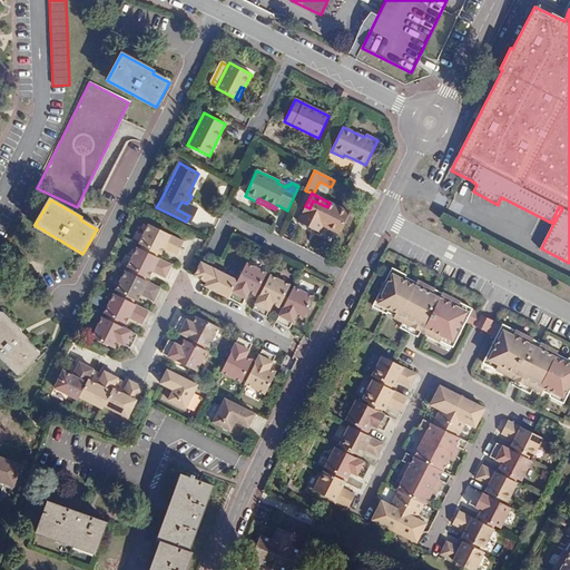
[(310,208),(305,206),(296,223),(311,229),(314,223),(323,227),(338,234),(350,213),(330,203),(327,207),(313,200),(310,208)]
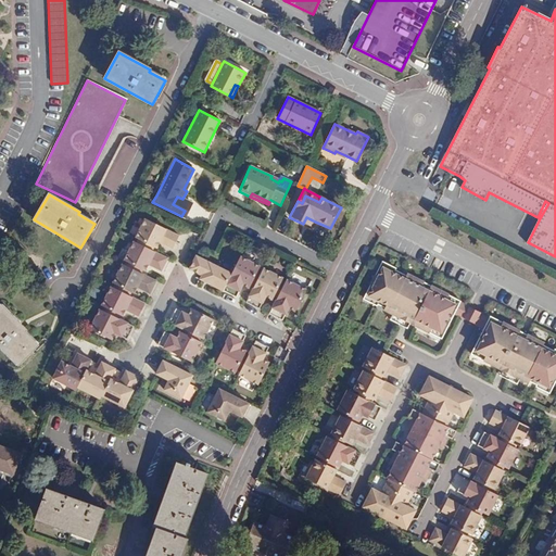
[(178,224),(181,216),(152,202),(149,209),(178,224)]
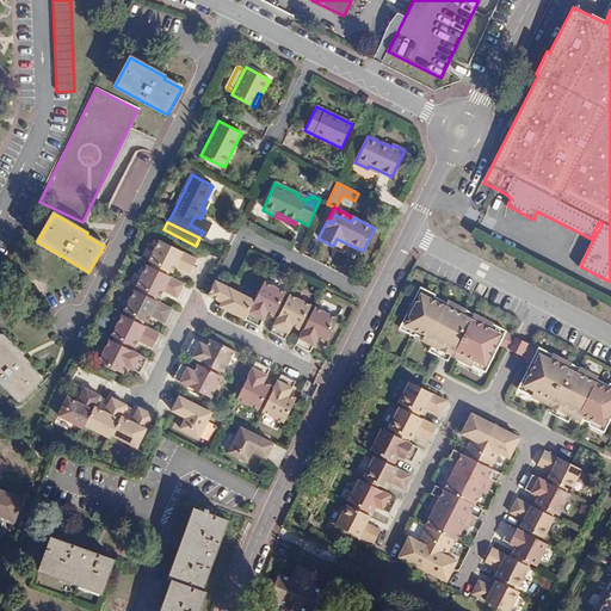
[(195,247),(196,246),(164,229),(164,230),(195,247)]
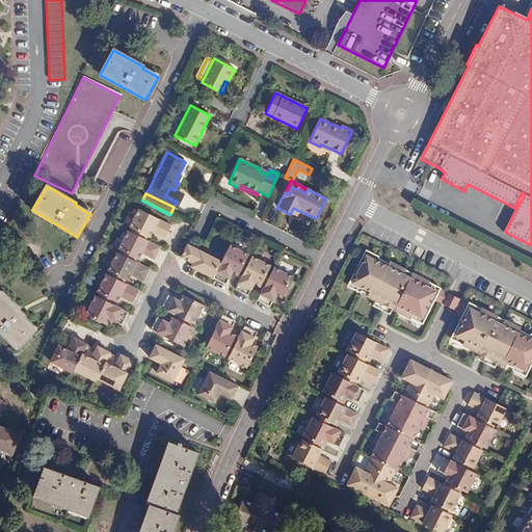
[(293,208),(290,214),(298,218),(301,212),(293,208)]
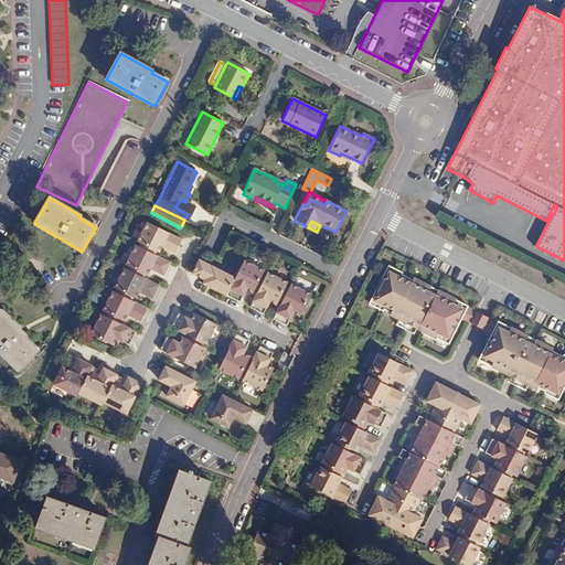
[(181,240),(147,223),(137,242),(140,244),(139,247),(153,255),(156,251),(159,253),(162,246),(176,253),(181,240)]
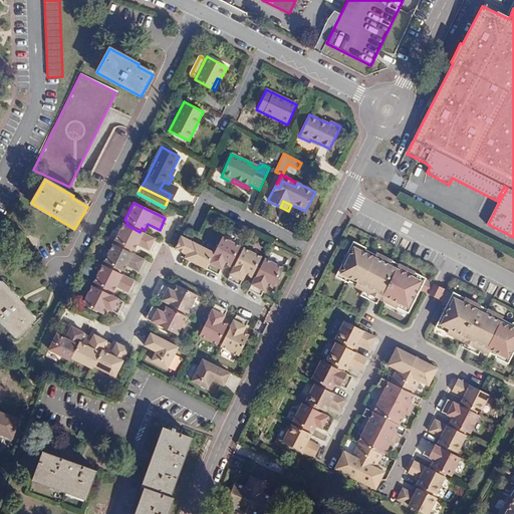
[(117,243),(115,246),(130,253),(131,249),(134,251),(137,245),(149,251),(155,239),(140,232),(126,225),(123,224),(114,241),(117,243)]
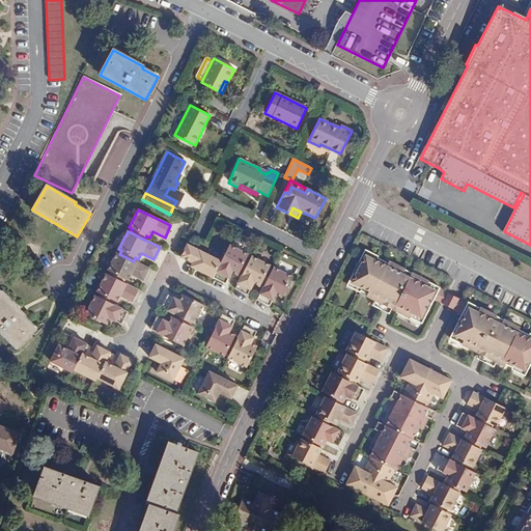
[(397,251),(373,239),(356,271),(375,281),(374,283),(383,287),(399,297),(428,313),(442,289),(448,294),(454,283),(447,279),(448,278),(398,250),(397,251)]
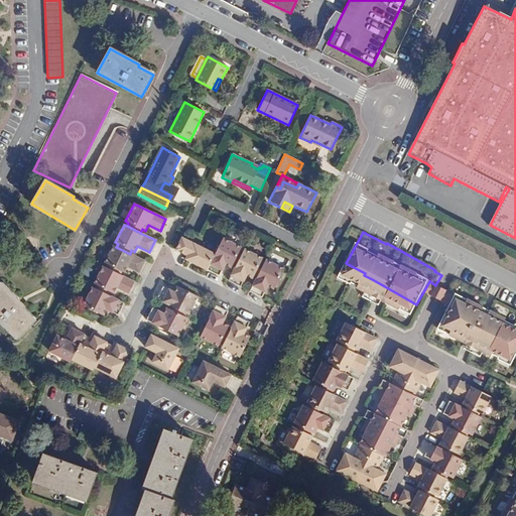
[(185,260),(208,271),(215,255),(182,239),(176,251),(187,257),(185,260)]
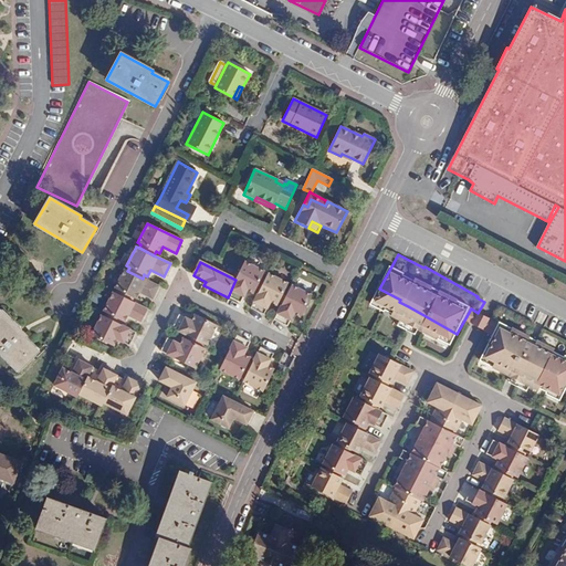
[(236,280),(228,297),(241,304),(247,292),(254,295),(255,292),(259,293),(266,279),(263,276),(265,273),(244,263),(236,280)]
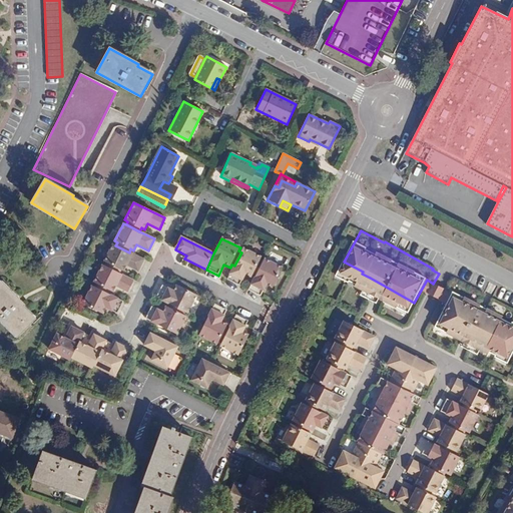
[(107,263),(105,266),(119,273),(120,270),(123,272),(126,266),(138,272),(144,260),(129,252),(115,245),(112,243),(104,262),(107,263)]
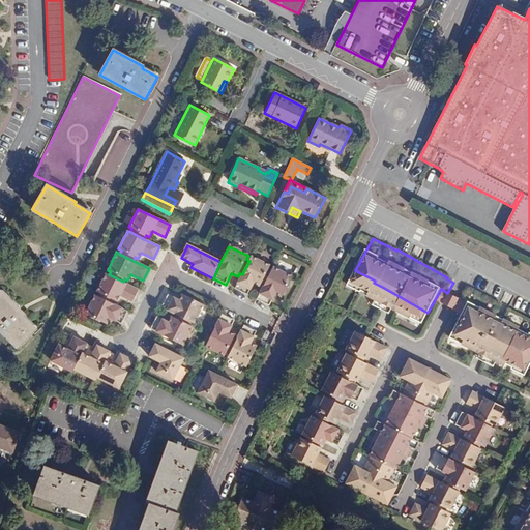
[(270,266),(252,257),(249,261),(242,274),(235,290),(247,296),(254,284),(260,287),(261,284),(264,286),(271,271),(268,270),(270,266)]
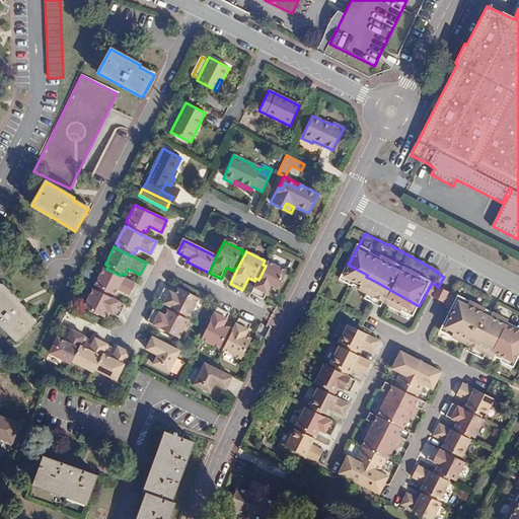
[(286,272),(268,263),(266,266),(258,280),(251,294),(264,300),(270,289),(276,292),(286,272)]
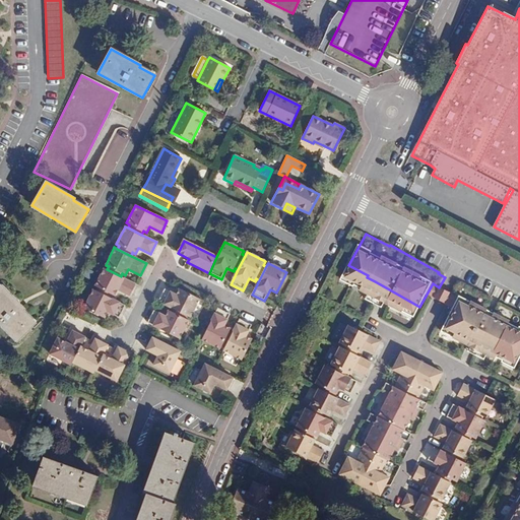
[(98,287),(96,290),(110,298),(112,295),(114,297),(117,290),(129,297),(135,284),(104,268),(94,286),(98,287)]
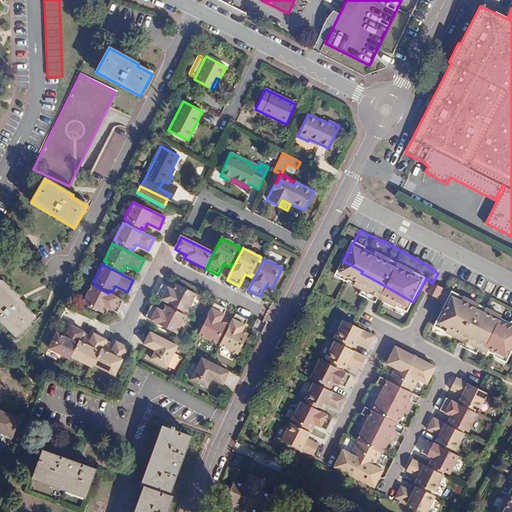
[(445,276),(438,273),(432,283),(439,286),(445,290),(451,280),(445,276)]
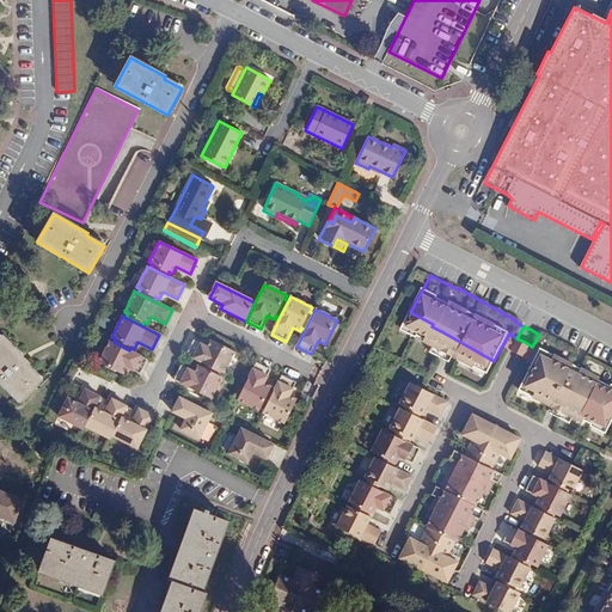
[(460,342),(441,331),(438,337),(457,348),(460,342)]
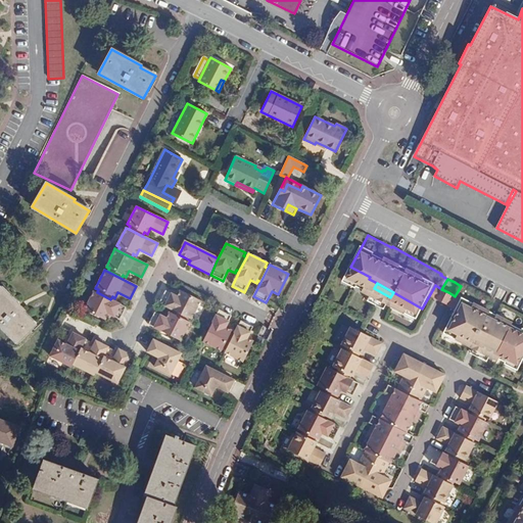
[(468,290),(461,286),(455,296),(462,300),(448,324),(477,340),(493,348),(502,353),(503,351),(521,363),(522,360),(522,322),(517,319),(518,317),(468,288),(468,290)]
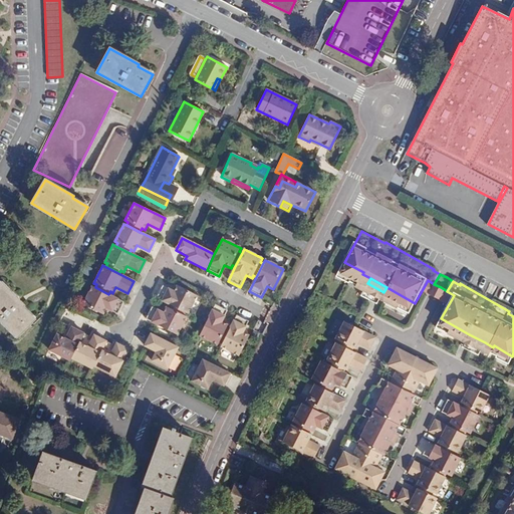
[(22,307),(24,306),(1,282),(0,283),(0,321),(16,338),(34,320),(22,307)]
